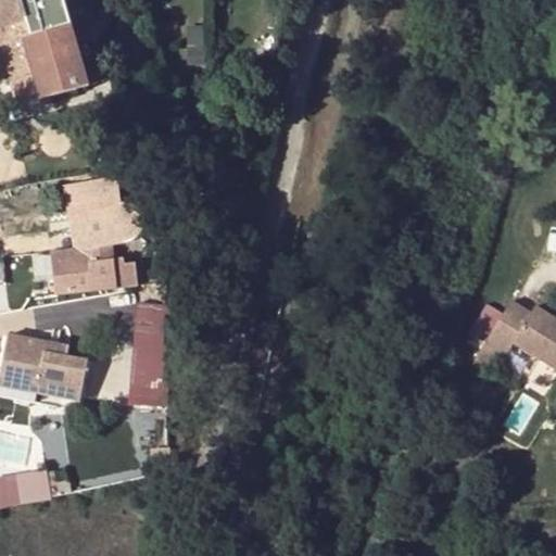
[(88,86),(71,22),(64,0),(0,0),(0,45),(0,46),(0,43),(0,28),(25,23),(29,37),(24,39),(26,46),(3,52),(17,104),(24,103),(40,98),(39,89),(57,84),(59,93),(88,86)]
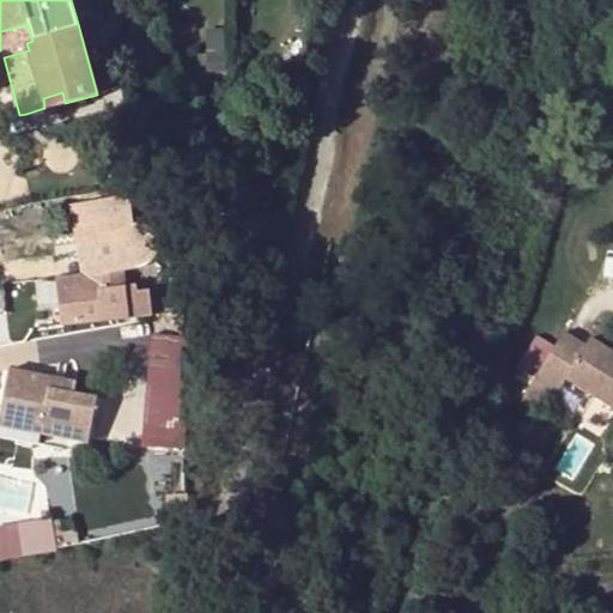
[(43,98),(44,108),(65,103),(62,92),(43,98)]
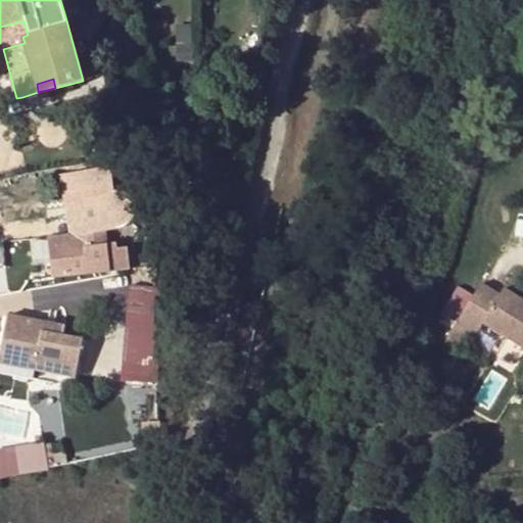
[(124,189),(120,161),(110,163),(114,191),(124,189)]
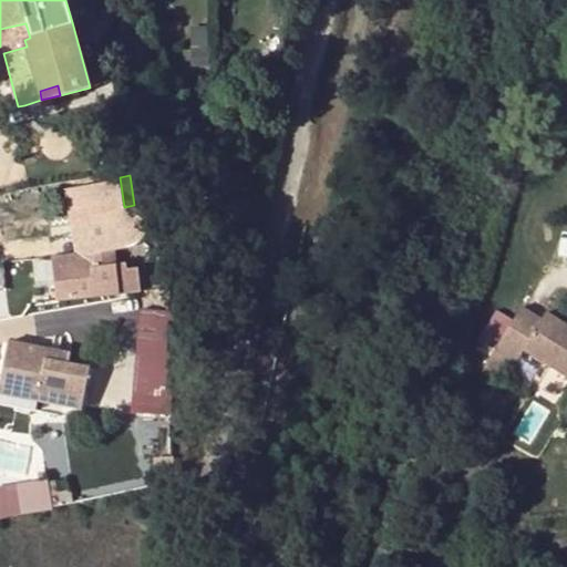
[(141,205),(134,205),(124,207),(120,177),(106,181),(79,185),(90,250),(90,258),(54,264),(59,300),(122,291),(117,250),(133,248),(141,246),(145,245),(148,243),(153,238),(155,235),(157,230),(157,225),(156,220),(155,215),(152,212),(147,208),(141,205)]
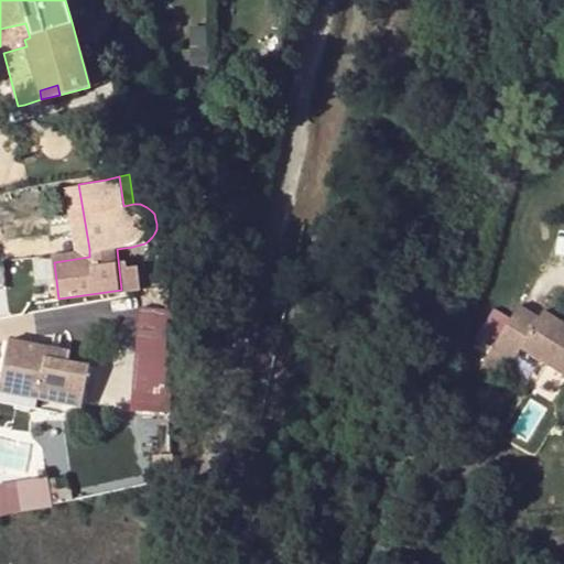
[(75,251),(89,249),(78,184),(66,186),(75,251)]
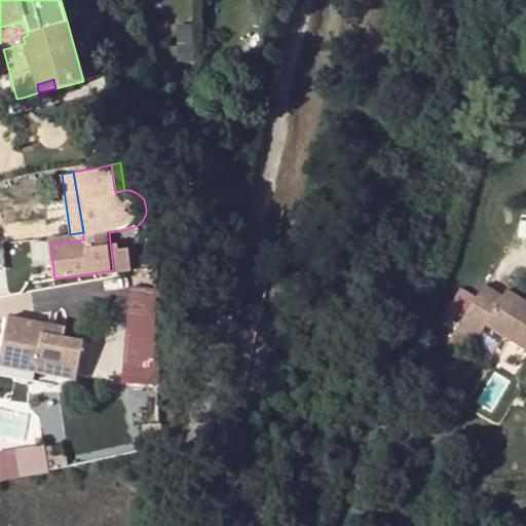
[(49,236),(50,245),(83,239),(83,232),(70,234),(49,236)]
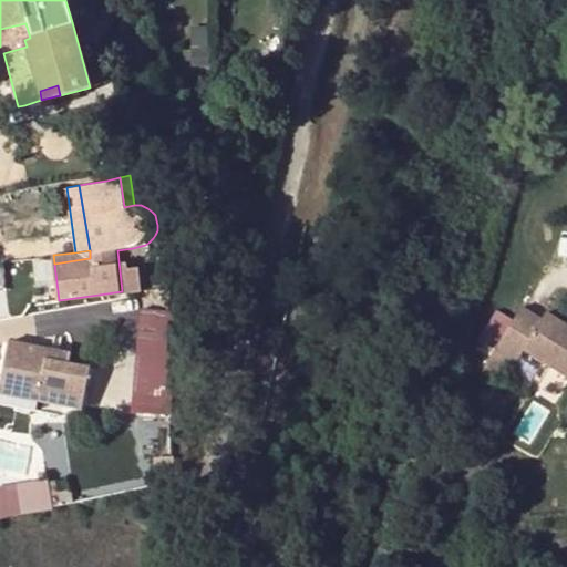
[(164,268),(166,286),(176,285),(174,267),(164,268)]
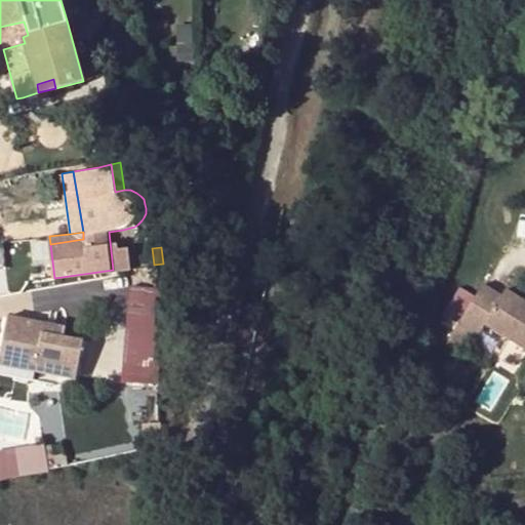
[(467,277),(433,328),(451,342),(468,318),(524,357),(524,307),(521,305),(517,311),(503,301),(508,295),(489,282),(485,289),(467,277)]
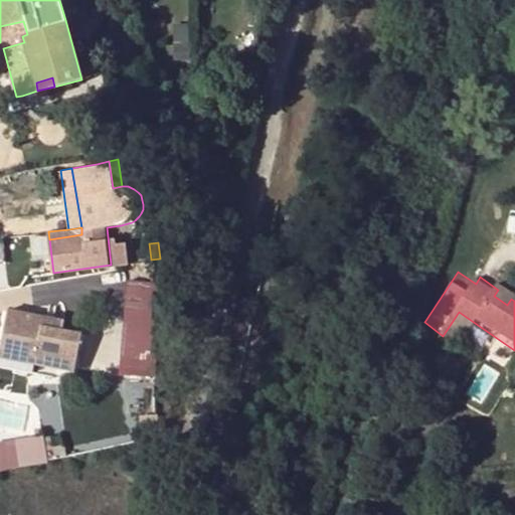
[(126,283),(124,377),(155,377),(156,283),(126,283)]
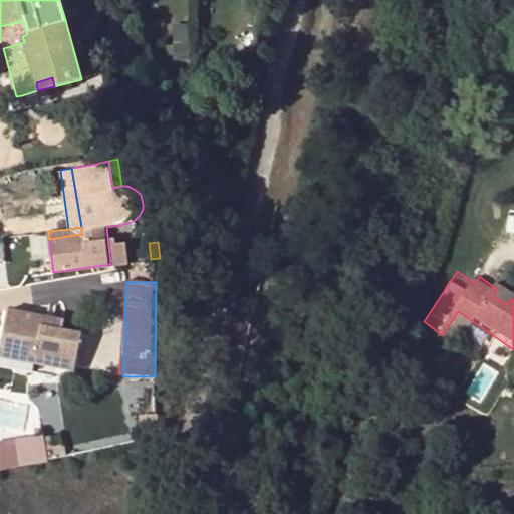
[(510,298),(497,289),(493,295),(506,304),(510,298)]
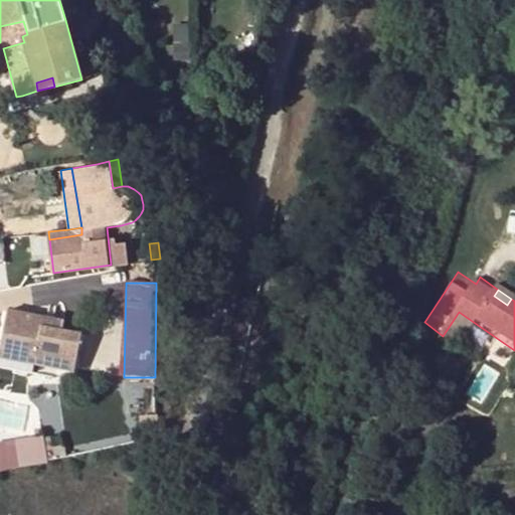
[(35,356),(33,364),(74,372),(82,334),(63,329),(43,326),(44,317),(9,310),(1,349),(35,356)]
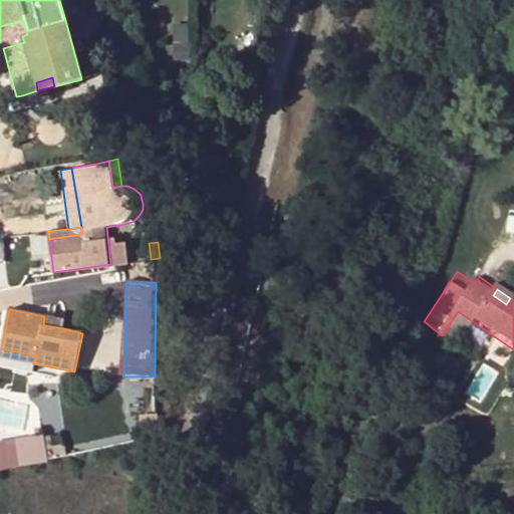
[(64,320),(44,316),(43,325),(63,328),(64,320)]
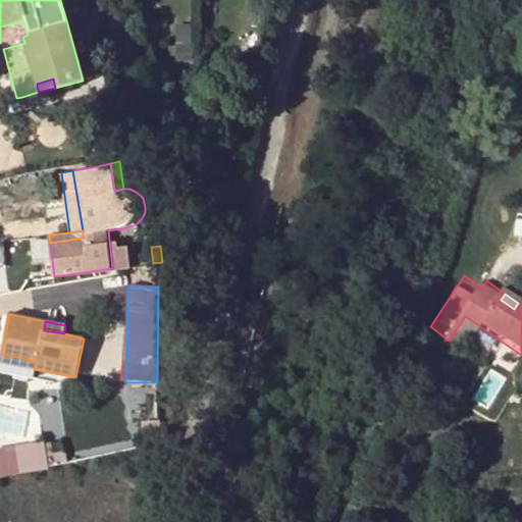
[(36,361),(1,354),(0,357),(0,371),(32,378),(34,369),(36,361)]
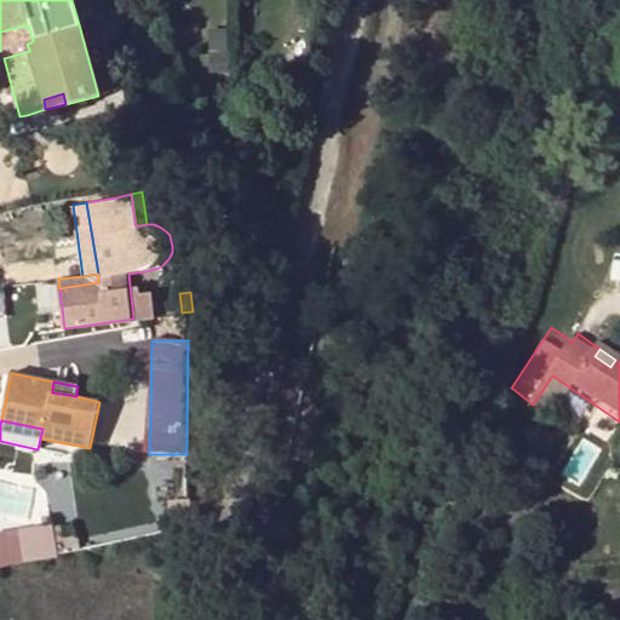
[(0,532),(0,560),(1,568),(63,556),(57,522),(0,532)]
